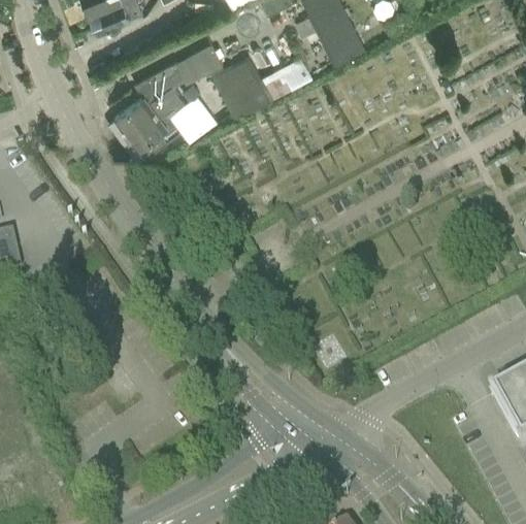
[(118,0),(84,0),(90,12),(118,0)]
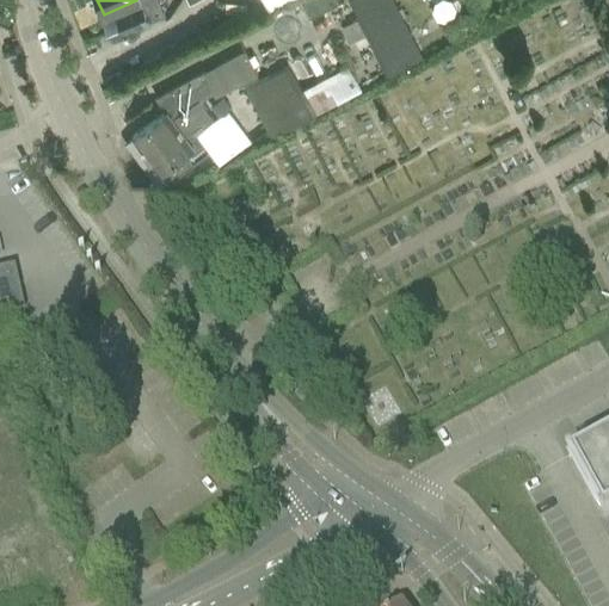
[(165,19),(162,16),(155,0),(136,0),(104,14),(115,41),(127,36),(127,38),(140,32),(140,30),(151,25),(165,19)]
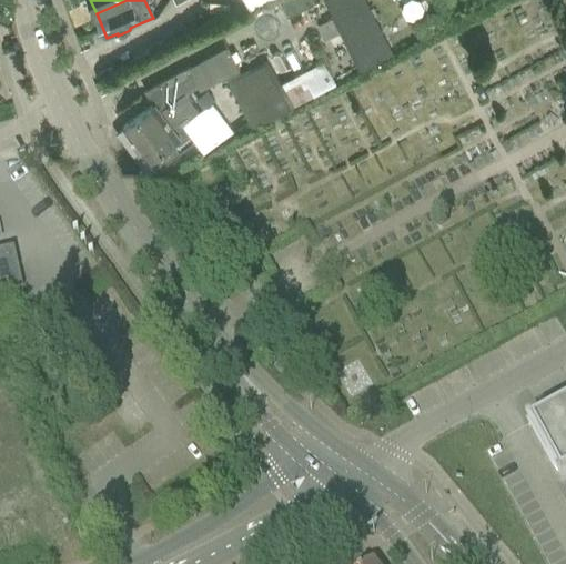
[(287,19),(314,4),(311,0),(278,0),(287,19)]
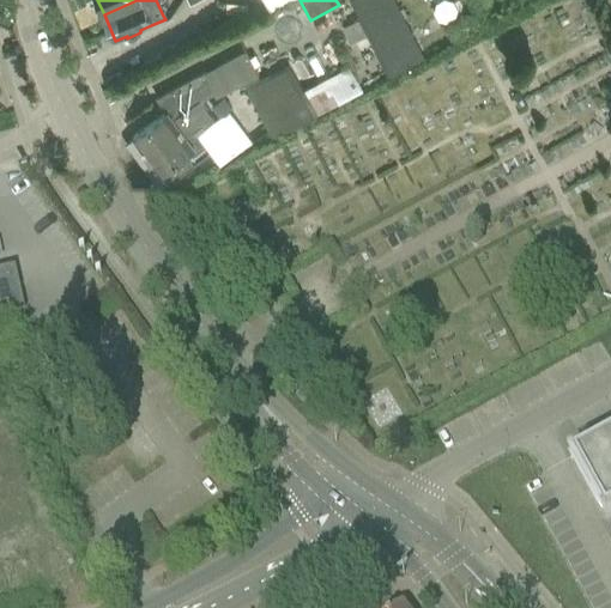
[(349,0),(387,80),(424,62),(393,0),(349,0)]
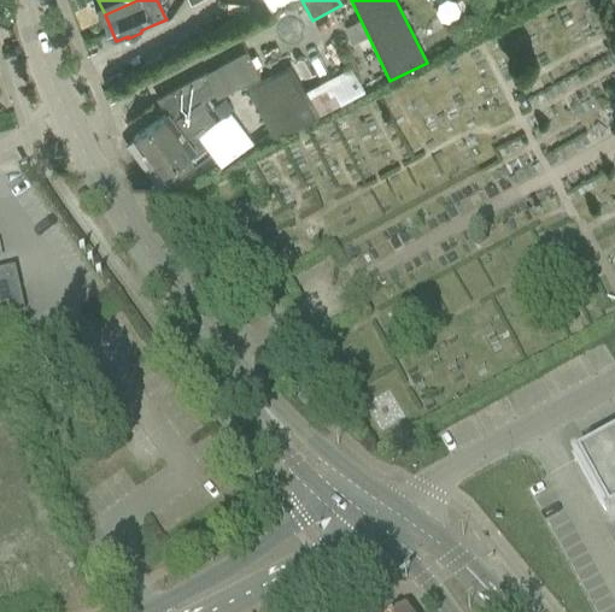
[(165,116),(133,140),(159,176),(160,175),(168,184),(167,186),(168,187),(211,156),(194,133),(203,127),(204,129),(215,121),(203,105),(215,98),(216,101),(261,81),(247,54),(206,76),(205,74),(156,100),(157,100),(165,116)]
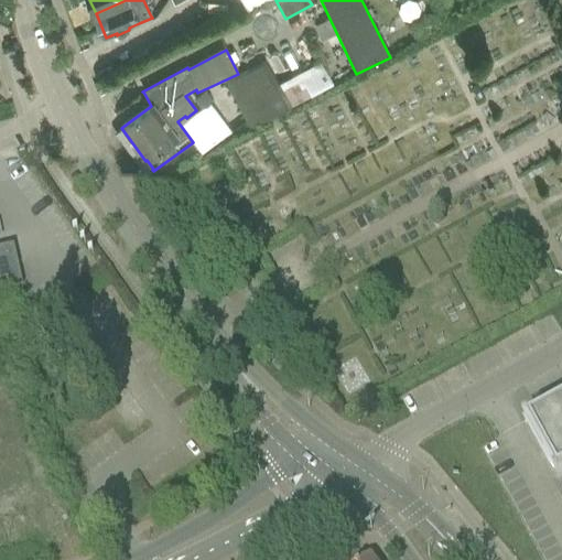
[(251,130),(334,85),(322,63),(279,86),(267,63),(227,85),(251,130)]
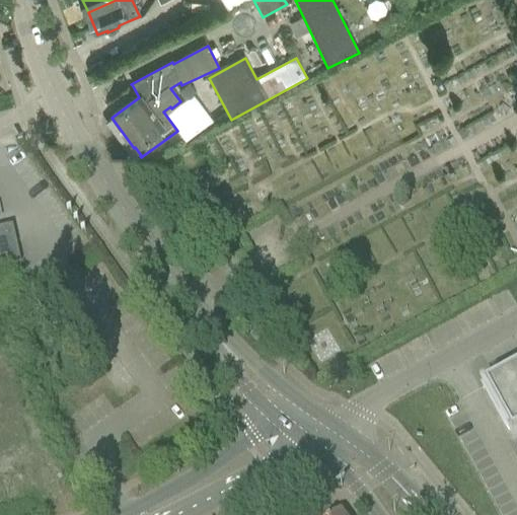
[(0,278),(16,275),(8,235),(0,237),(0,278)]
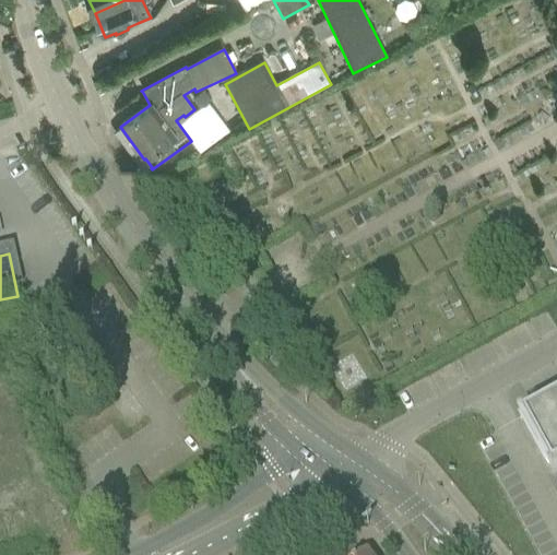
[(556,409),(521,429),(545,472),(550,481),(554,480),(555,479),(556,482),(556,493),(556,494),(556,409)]
